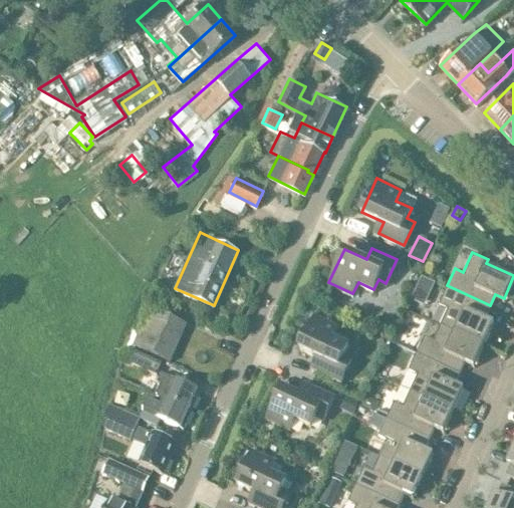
[(421,274),(417,282),(431,289),(435,280),(421,274)]
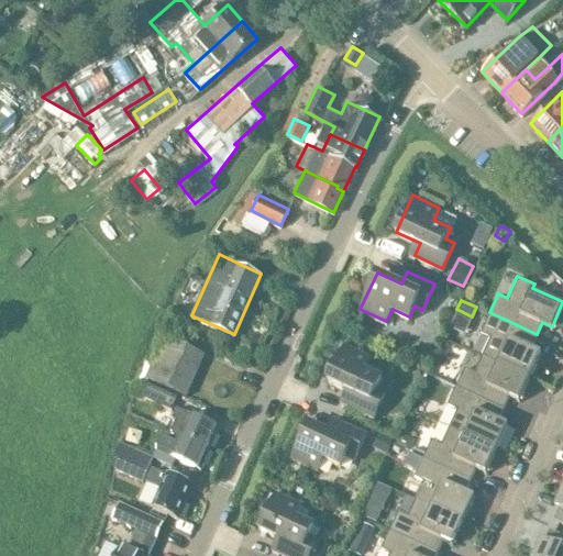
[(537,334),(489,312),(481,331),(490,335),(482,353),(530,375),(541,351),(531,346),(537,334)]
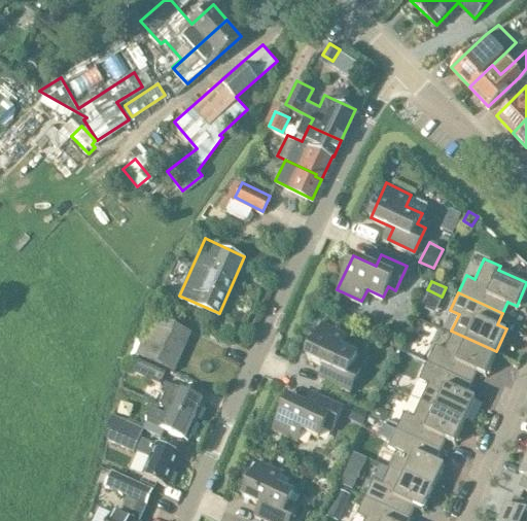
[(153,313),(136,352),(174,369),(190,330),(153,313)]
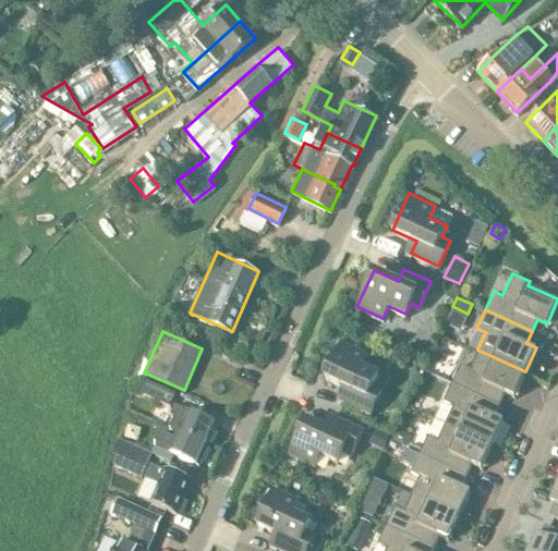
[(371,412),(383,387),(374,382),(379,371),(362,364),(367,352),(341,340),(325,376),(349,387),(342,400),(371,412)]
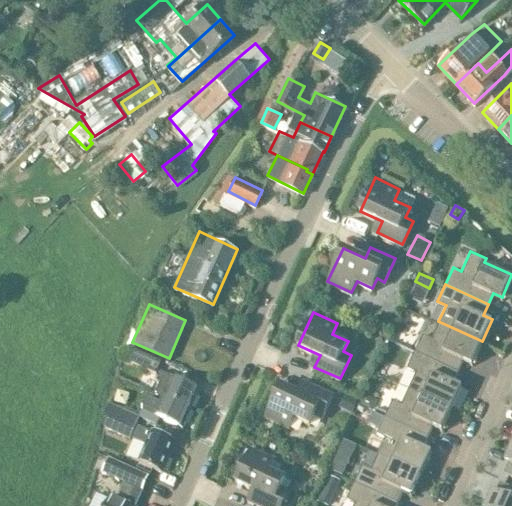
[(482,341),(438,321),(431,336),(422,332),(415,349),(458,369),(463,359),(472,363),(482,341)]
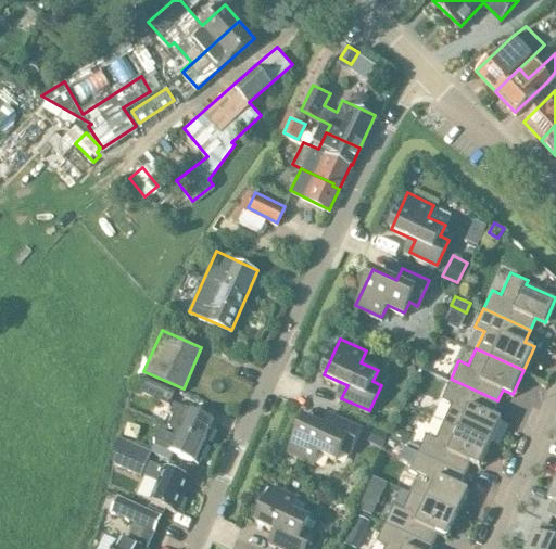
[(175,391),(147,378),(140,390),(169,403),(175,391)]
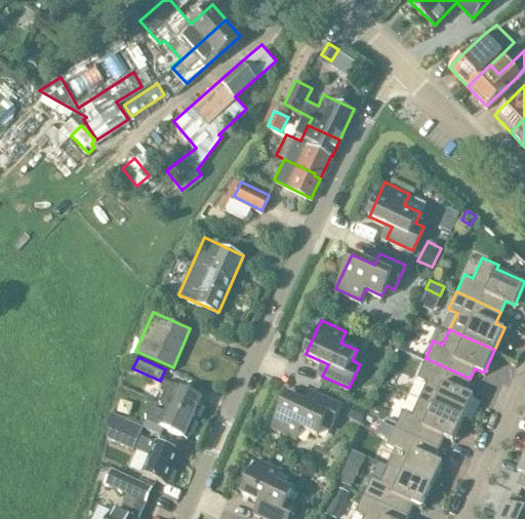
[(470,378),(426,358),(417,375),(426,380),(418,396),(463,416),(474,394),(465,390),(470,378)]
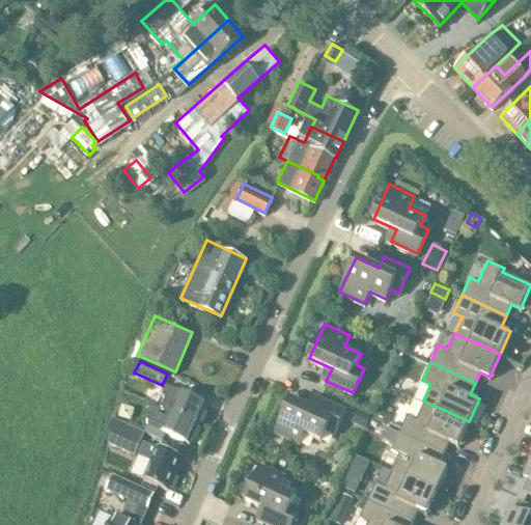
[(198,421),(206,402),(166,383),(162,392),(165,394),(161,405),(170,409),(198,421)]
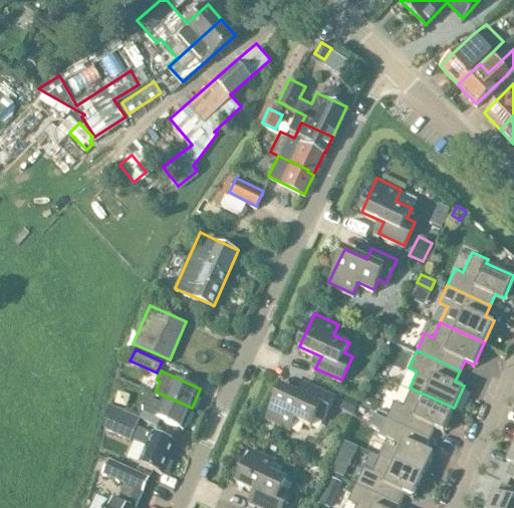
[(311,424),(315,414),(323,418),(334,394),(309,383),(304,394),(281,384),(266,417),(290,428),(296,417),(311,424)]
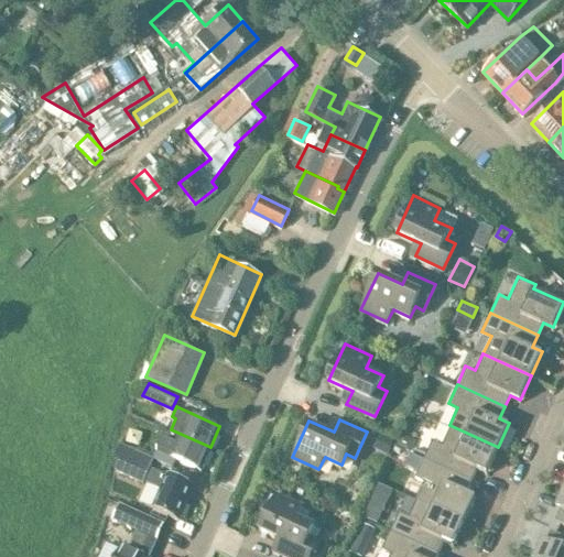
[(498,447),(449,425),(442,443),(432,438),(423,457),(472,479),(477,467),(487,471),(498,447)]
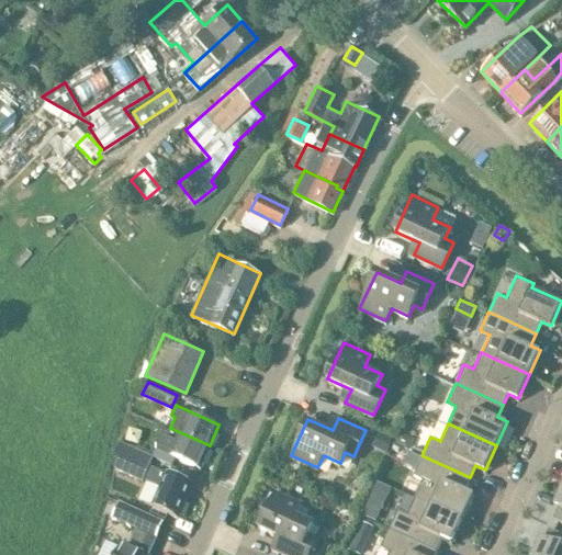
[(379,430),(371,443),(386,451),(393,437),(379,430)]
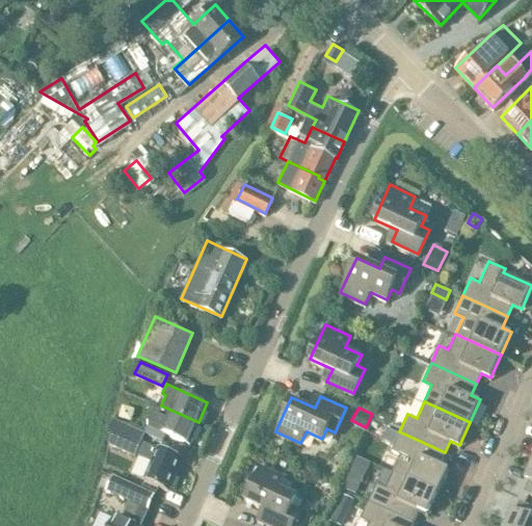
[(377,409),(373,418),(383,423),(388,414),(377,409)]
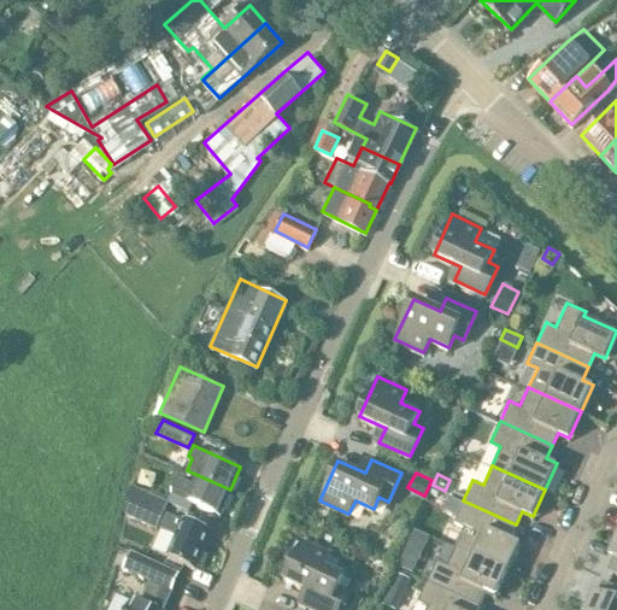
[(230,490),(198,475),(194,482),(180,476),(172,491),(219,512),(230,490)]
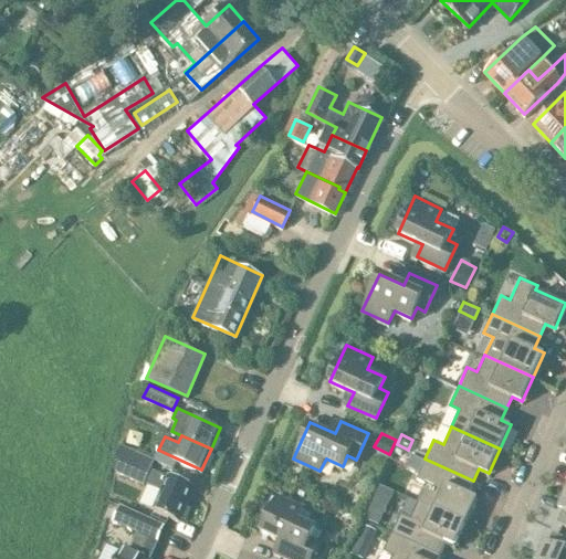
[(119,441),(115,468),(122,472),(142,482),(154,457),(133,447),(121,442),(119,441)]
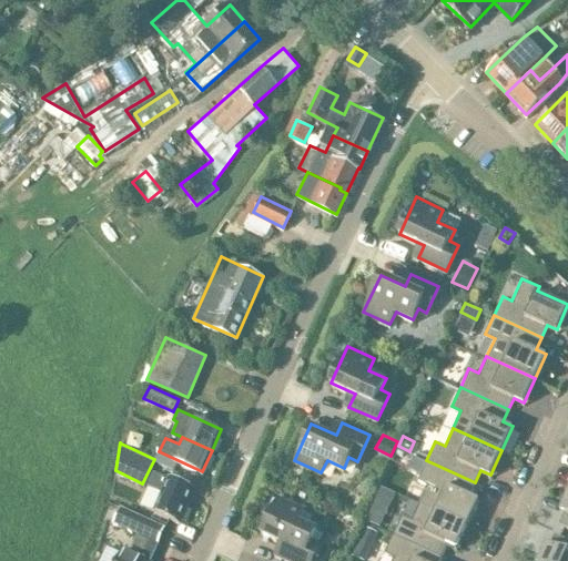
[(426,460),(414,454),(408,466),(421,471),(417,479),(427,483),(419,500),(467,522),(478,499),(469,493),(475,482),(426,460)]
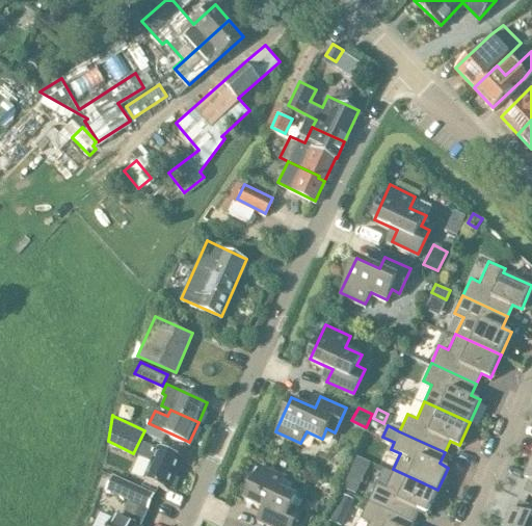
[(168,489),(182,457),(144,441),(138,454),(152,461),(143,477),(168,489)]
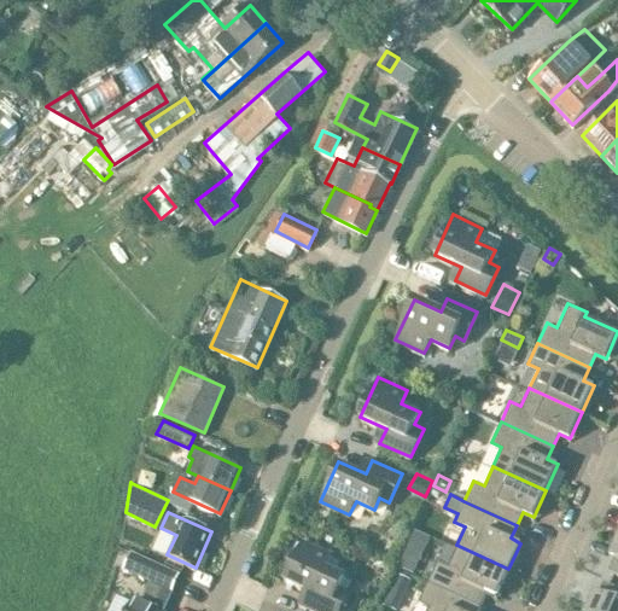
[(318,610),(338,610),(348,591),(339,587),(344,575),(326,565),(332,552),(303,539),(284,579),(310,592),(304,605),(318,610)]
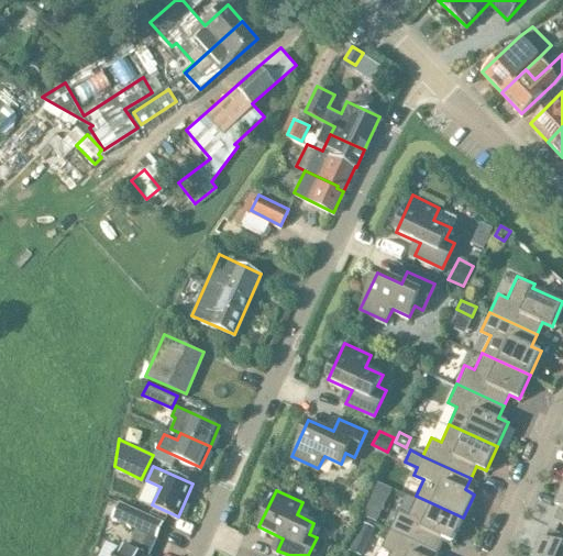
[(463,518),(416,496),(407,513),(398,509),(389,527),(437,549),(443,537),(452,542),(463,518)]
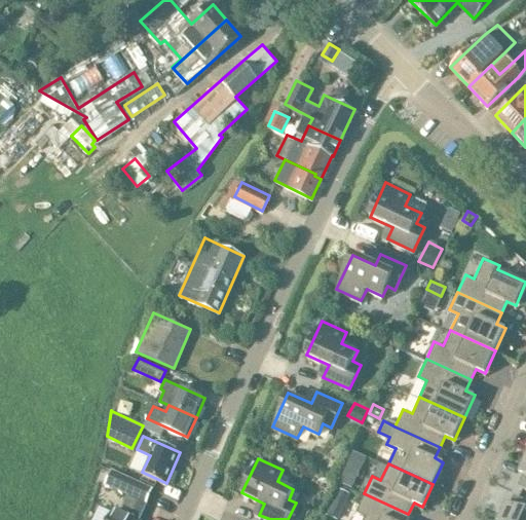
[(344,467),(338,480),(350,486),(357,473),(344,467)]
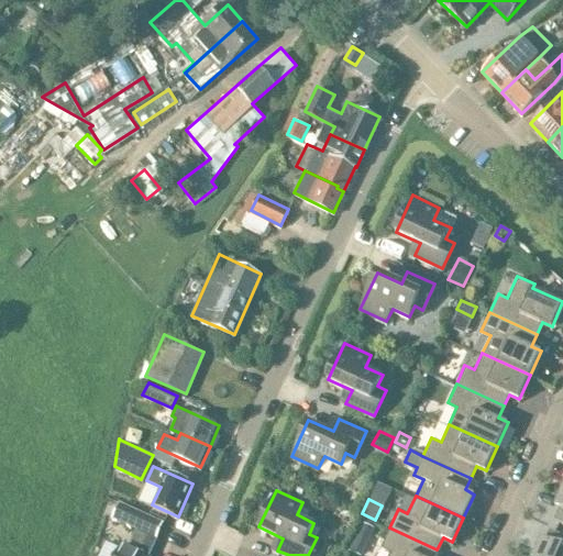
[(112,515),(156,535),(163,520),(119,500),(112,515)]
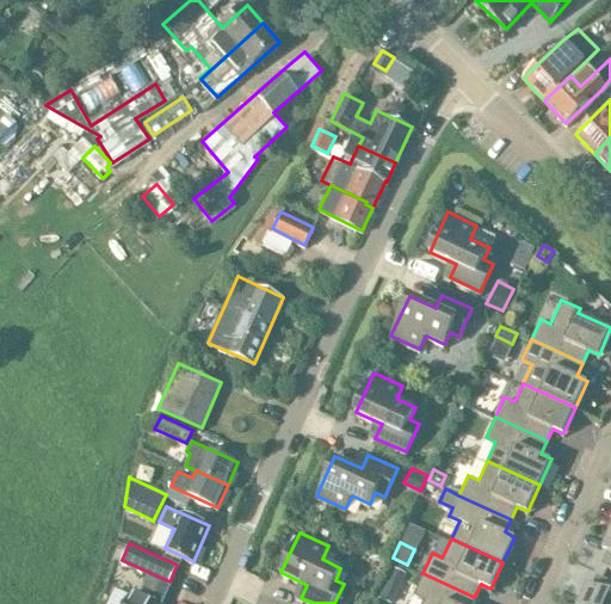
[(390,564),(384,575),(400,583),(406,571),(390,564)]
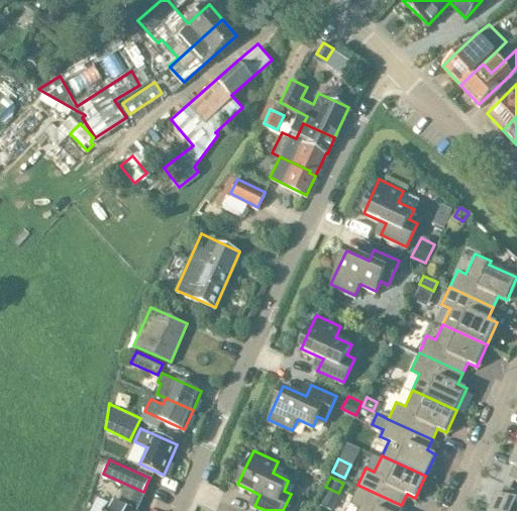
[(516,510),(516,489),(505,484),(500,495),(497,494),(488,510),(516,510)]
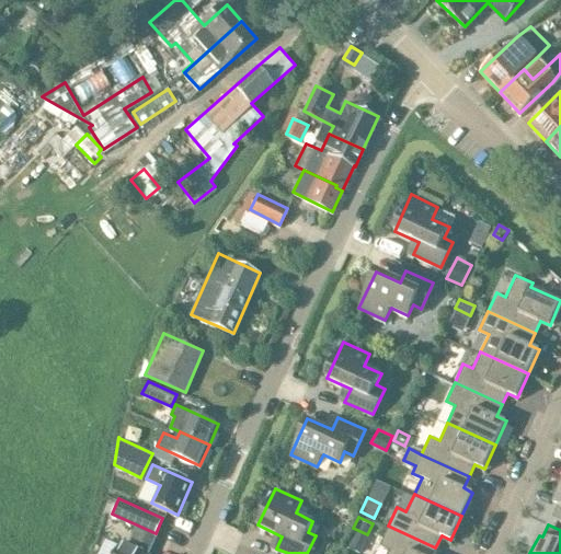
[(432,553),(435,547),(388,526),(379,544),(388,549),(385,553),(432,553)]
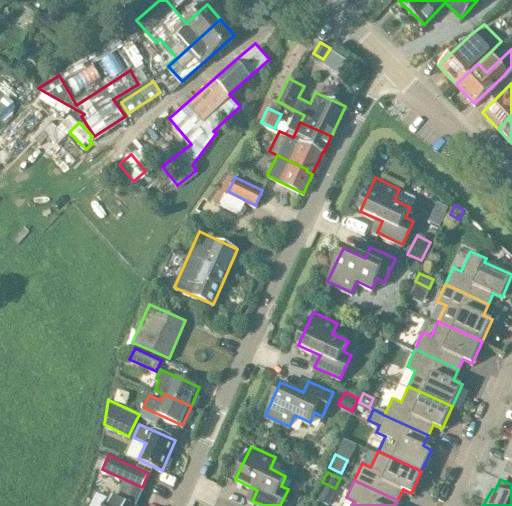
[(134,505),(110,495),(104,505),(134,505)]
